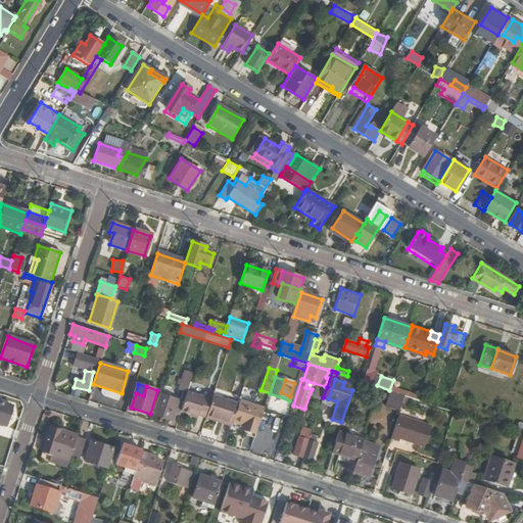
[(189,387),(183,408),(198,412),(197,415),(206,418),(207,416),(214,396),(204,393),(204,392),(189,387)]
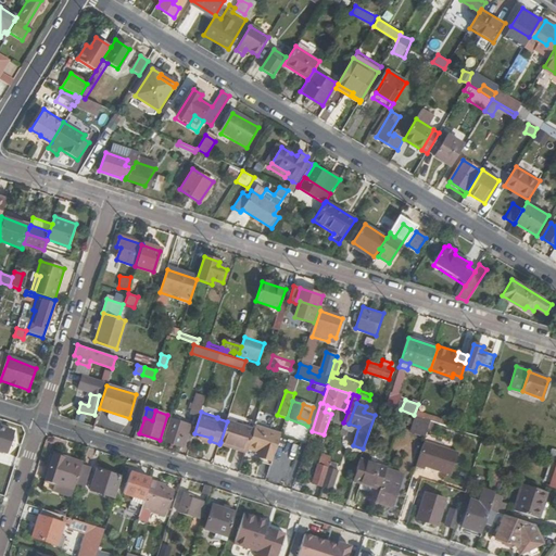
[(227,421),(220,442),(248,450),(248,449),(254,429),(255,426),(256,421),(229,413),(227,420),(227,421)]
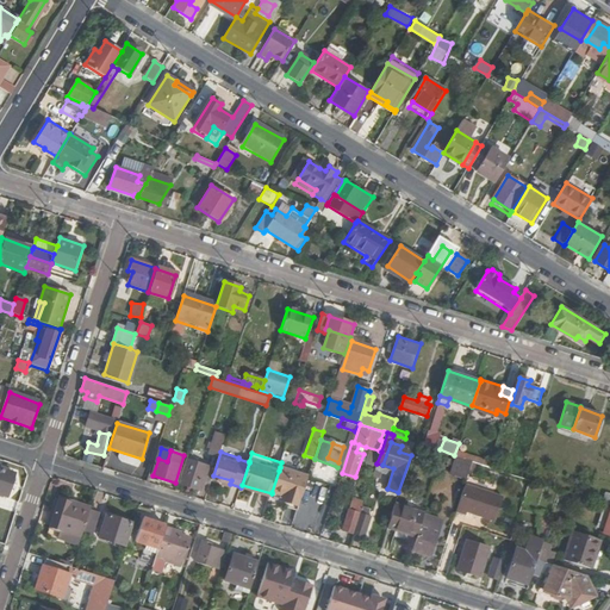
[(452,467),(461,470),(459,475),(467,478),(473,460),(456,455),(452,467)]
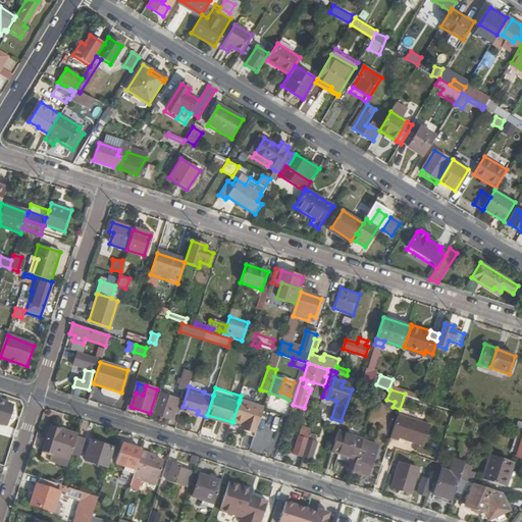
[(160,394),(153,415),(171,420),(177,399),(160,394)]
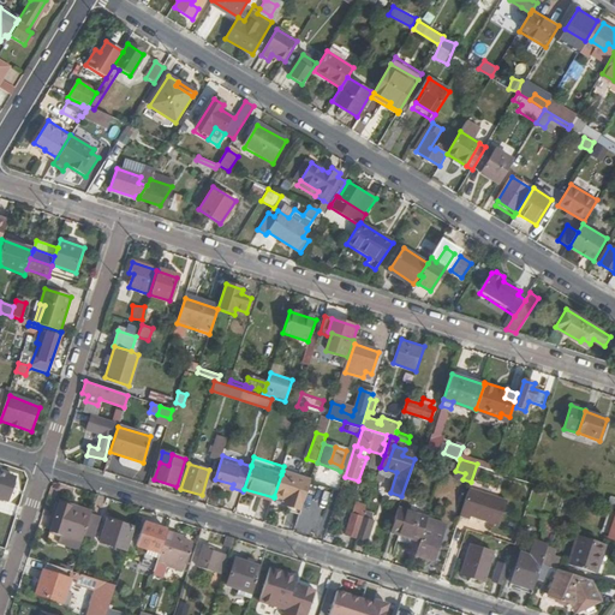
[(281,475),(274,496),(286,500),(291,502),(290,506),(302,511),(311,481),(300,477),(302,472),(284,466),(282,471),(281,475)]
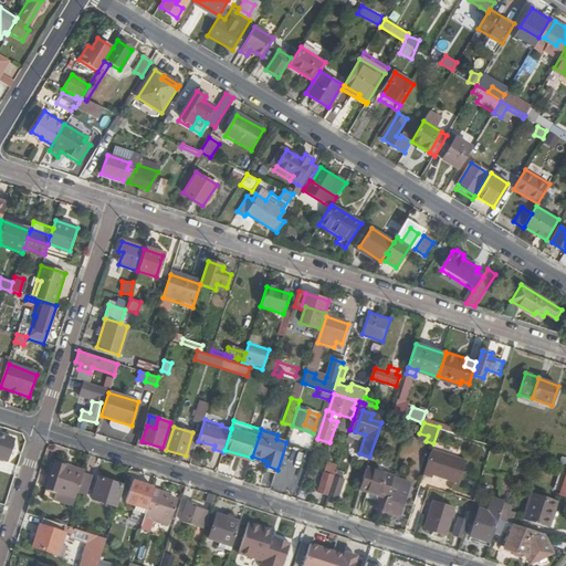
[(0,435),(0,458),(6,460),(12,439),(0,435)]
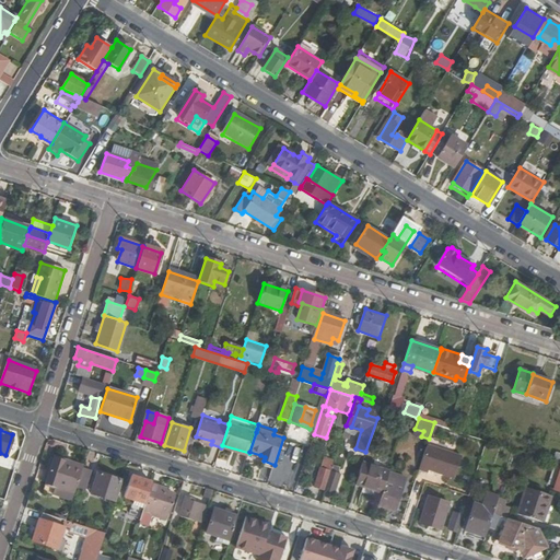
[(428,444),(419,470),(428,474),(429,470),(455,478),(463,455),(428,444)]
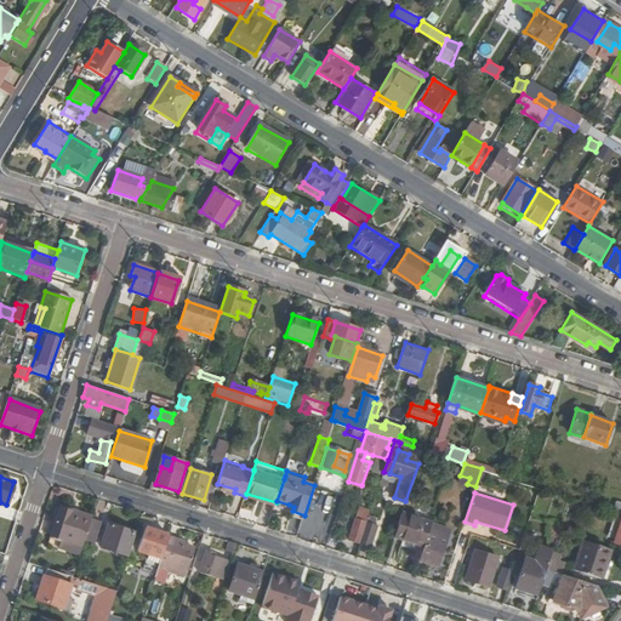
[(245,496),(275,506),(277,502),(246,494),(245,496)]
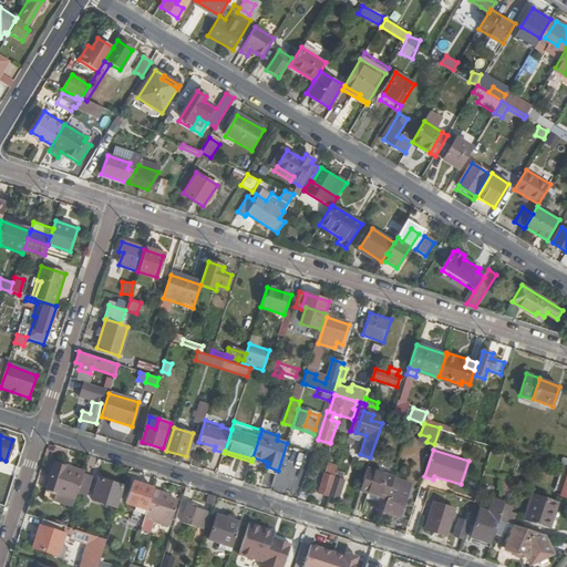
[(55,463),(45,491),(73,501),(75,495),(78,490),(82,476),(65,470),(66,466),(55,463)]
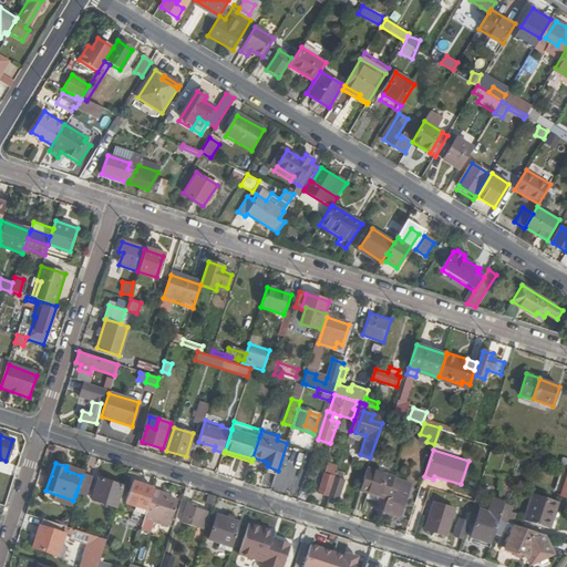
[(66,466),(65,470),(82,476),(83,473),(83,472),(66,466)]
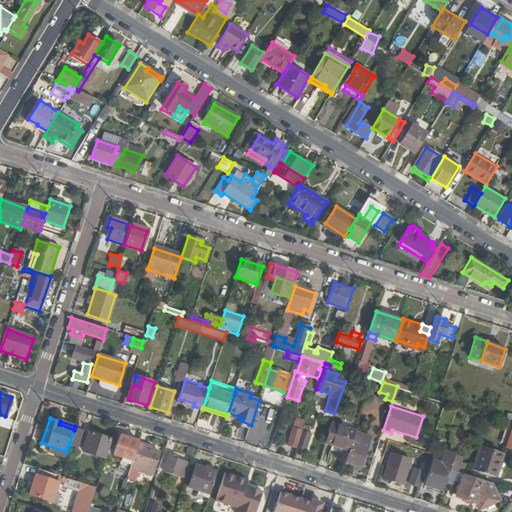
[(331,423),(324,443),(350,451),(356,432),(356,431),(331,423)]
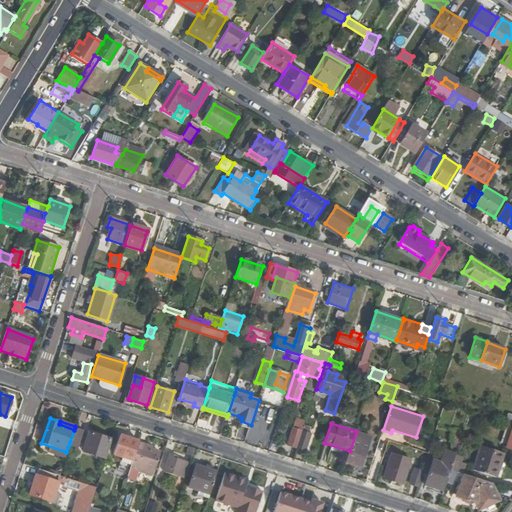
[(310,428),(304,426),(302,431),(298,445),(297,447),(305,450),(311,434),(308,433),(310,428)]
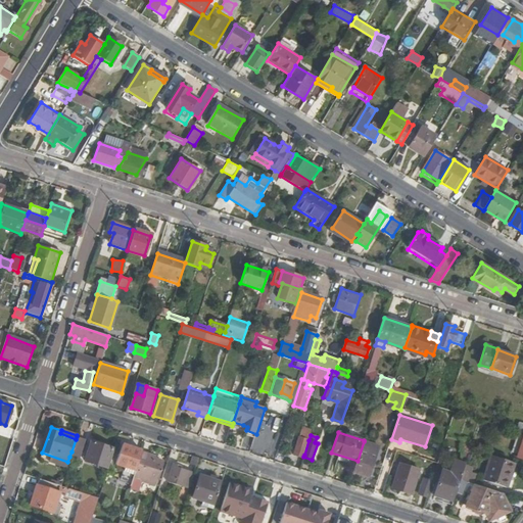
[(76,439),(72,452),(80,455),(85,439),(77,436),(76,439)]
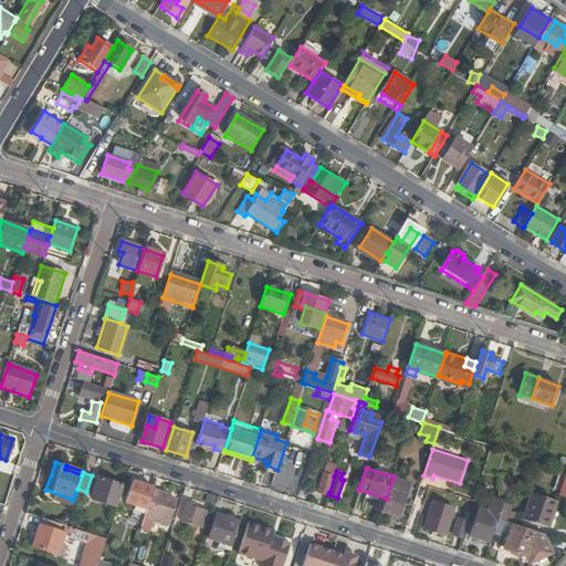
[(325,473),(318,491),(328,494),(329,492),(334,477),(325,473)]
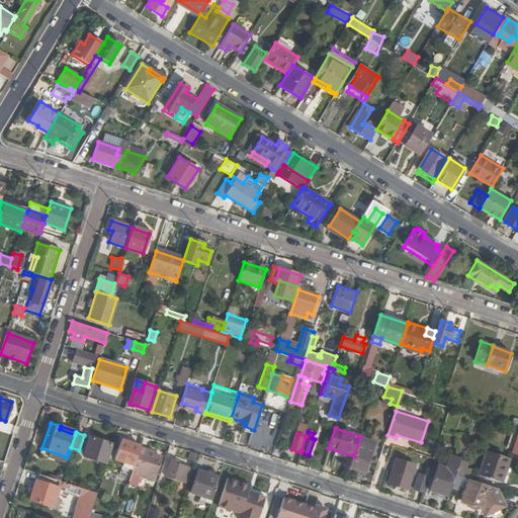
[(89,437),(83,456),(105,463),(110,444),(89,437)]
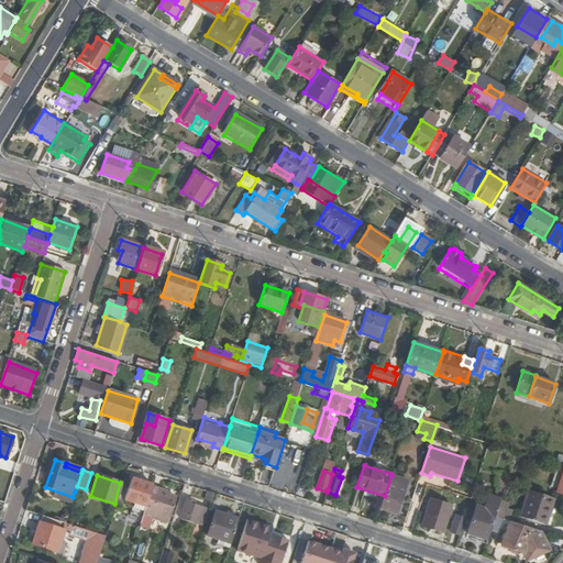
[(392,475),(385,496),(381,508),(398,514),(408,481),(392,475)]
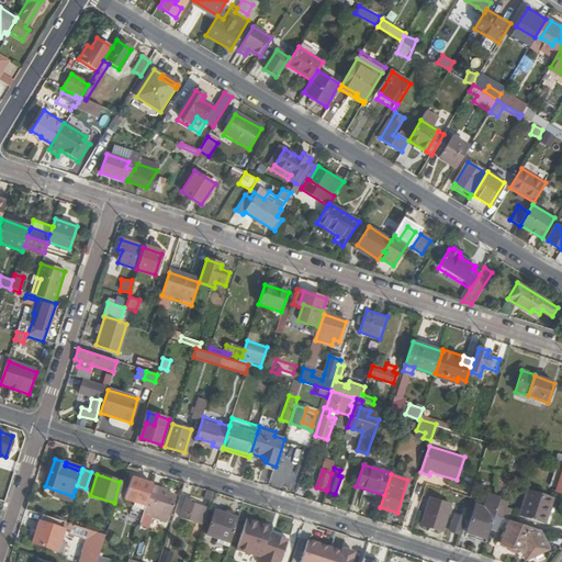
[(130,478),(123,498),(144,506),(152,485),(130,478)]
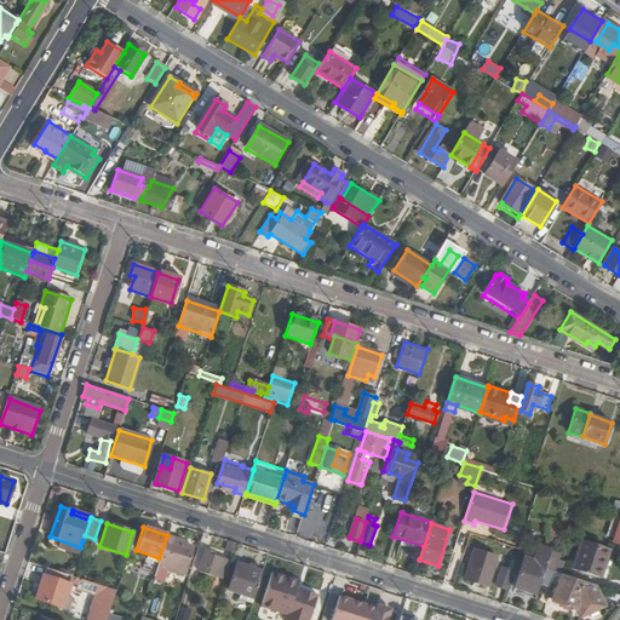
[(174,552),(171,564),(184,569),(191,549),(182,545),(183,541),(173,538),(171,541),(167,540),(164,549),(174,552)]
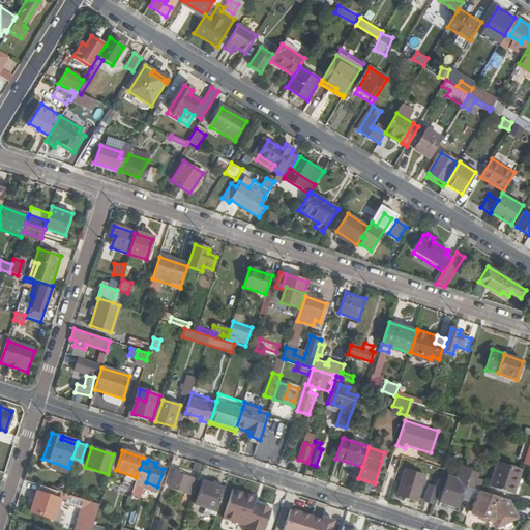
[(499,462),(491,487),(513,495),(522,469),(499,462)]
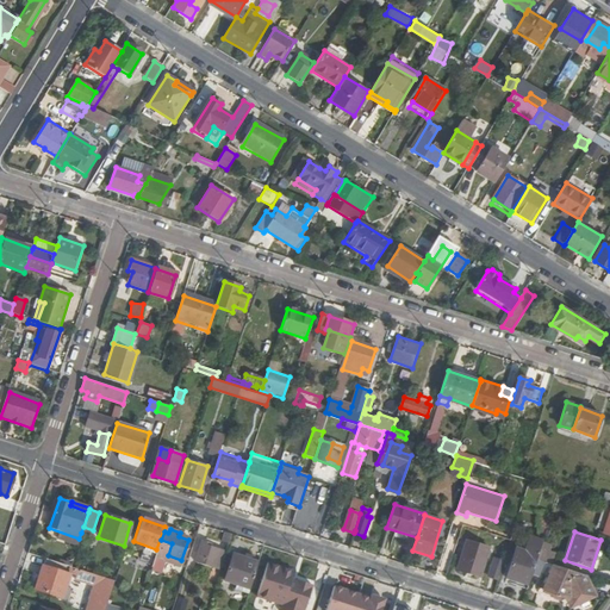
[(517,549),(508,579),(518,583),(520,579),(530,583),(537,560),(542,542),(530,539),(526,553),(517,549)]
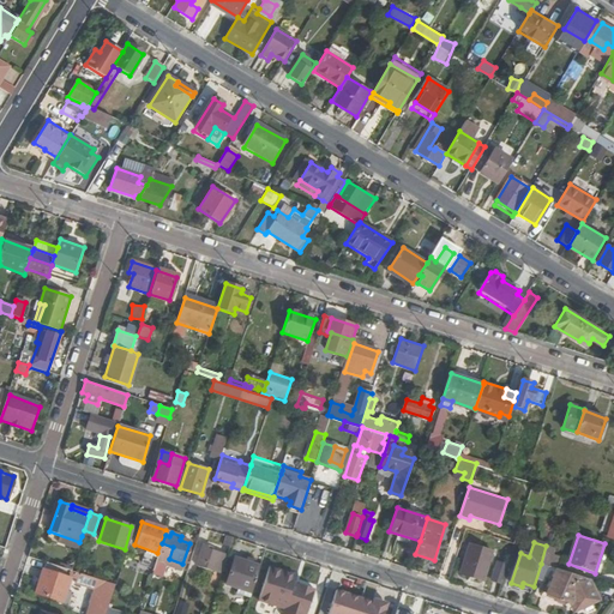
[(203,545),(196,566),(220,573),(227,555),(210,551),(211,547),(203,545)]
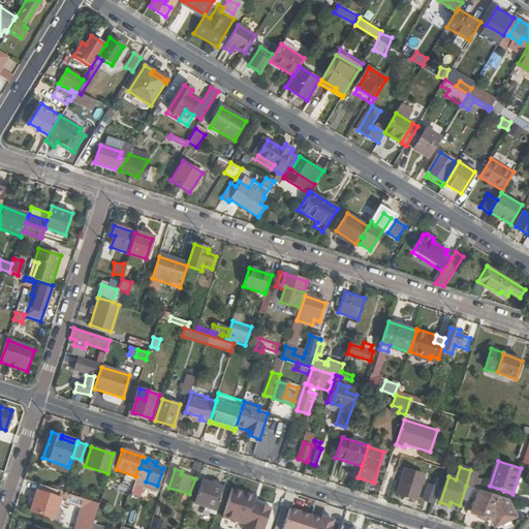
[(405,470),(398,494),(416,501),(423,484),(426,485),(427,479),(424,478),(425,476),(405,470)]
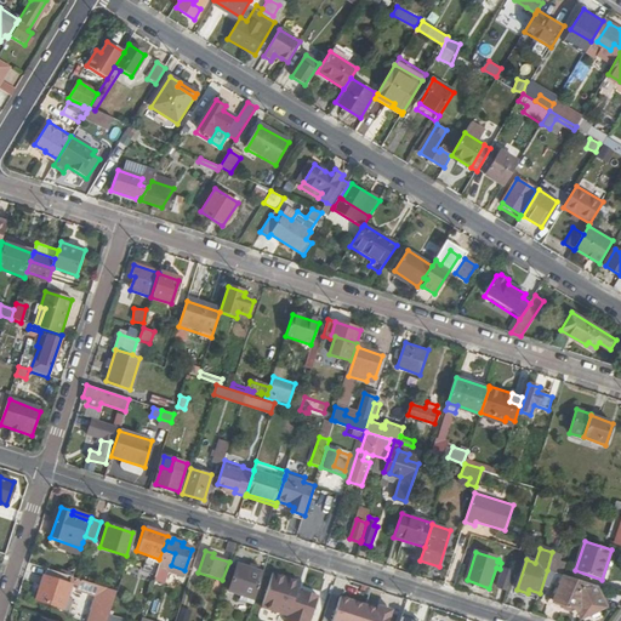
[(235,564),(227,592),(252,600),(262,574),(235,564)]
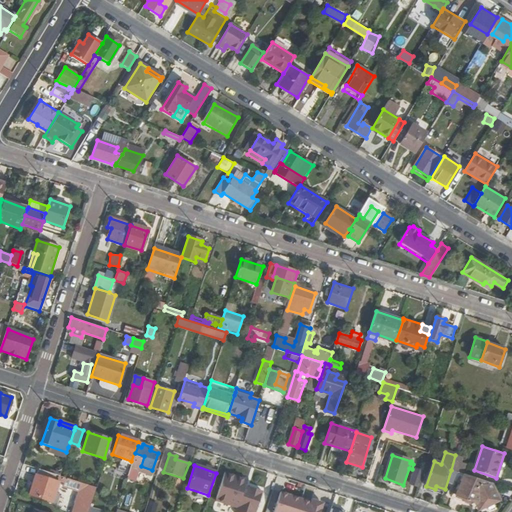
[(416,468),(411,483),(419,486),(424,471),(416,468)]
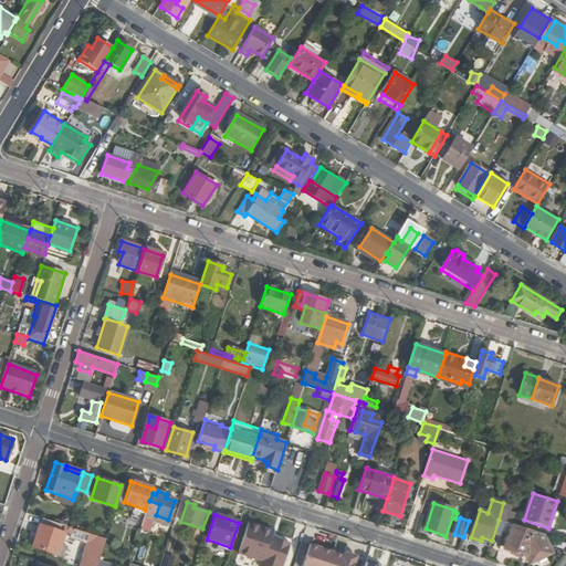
[(42,519),(33,547),(59,555),(67,526),(64,525),(42,519)]
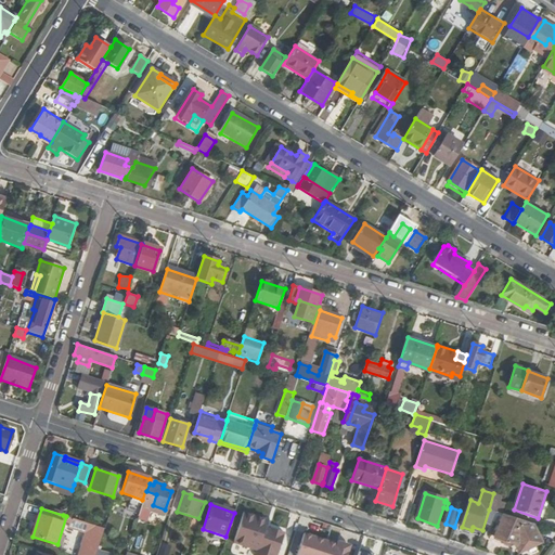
[(266,520),(243,512),(232,542),(255,551),(253,554),(274,554),(283,533),(269,528),(268,531),(262,530),(263,527),(266,520)]
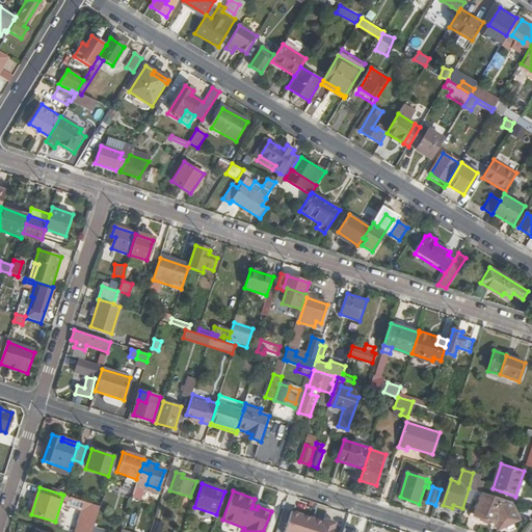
[(481,493),(510,502),(509,499),(482,490),(481,493)]
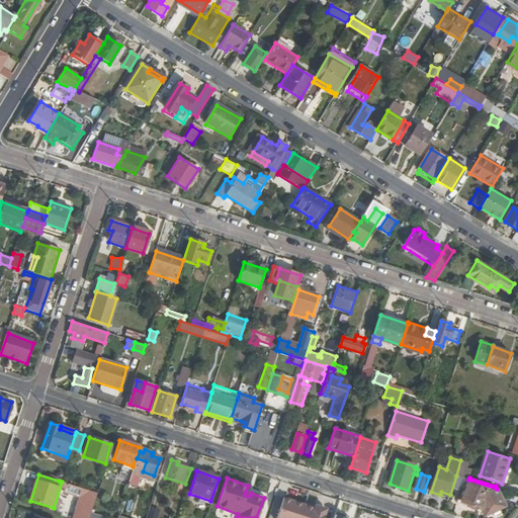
[(468,480),(462,499),(479,504),(481,503),(483,508),(502,501),(497,489),(468,480)]
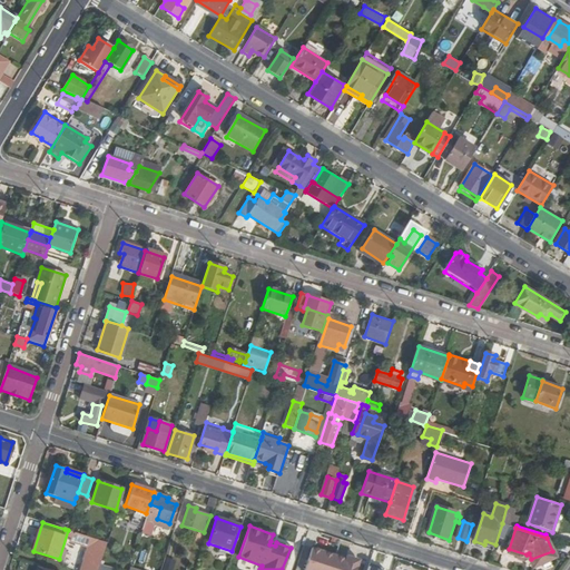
[(72,532),(68,546),(81,550),(86,536),(72,532)]
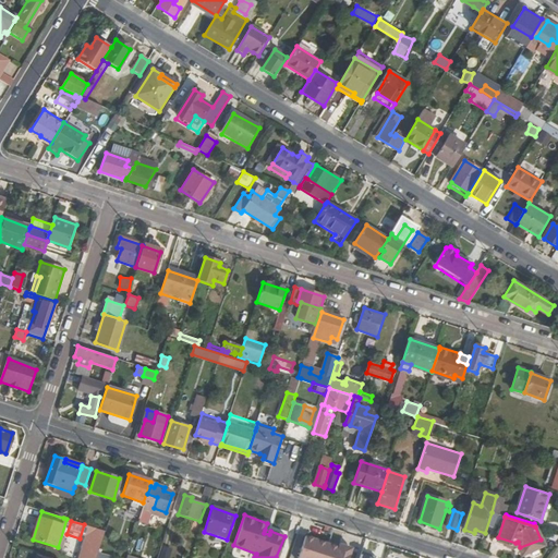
[(94,557),(96,548),(102,531),(89,526),(79,557),(94,557)]
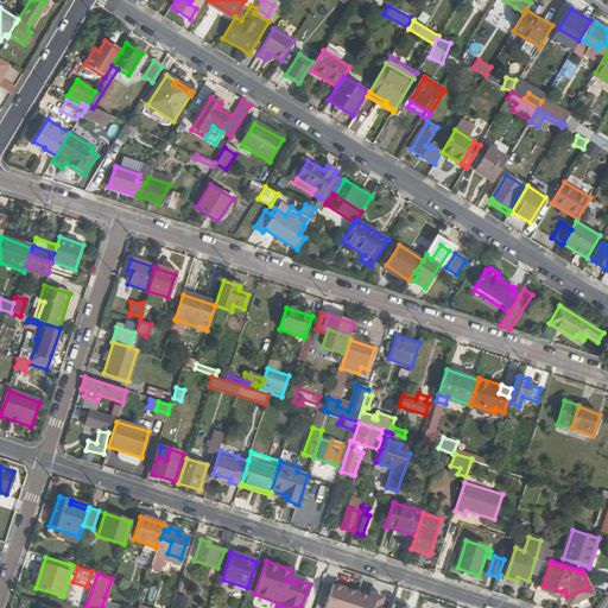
[(350,607),(356,591),(331,583),(322,607),(350,607)]
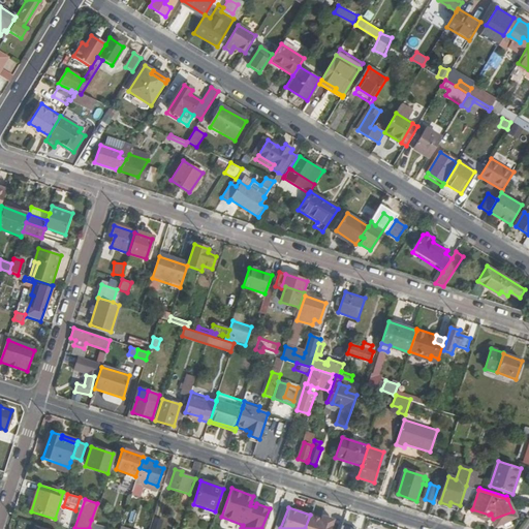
[(319,518),(310,515),(305,528),(329,528),(331,522),(319,518)]
